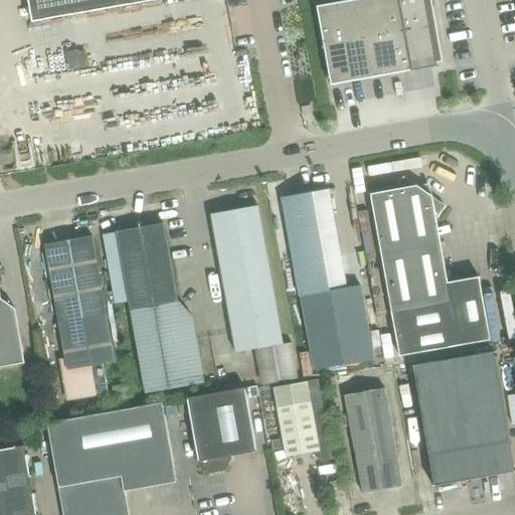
[(27,0),(32,23),(160,0),(27,0)]
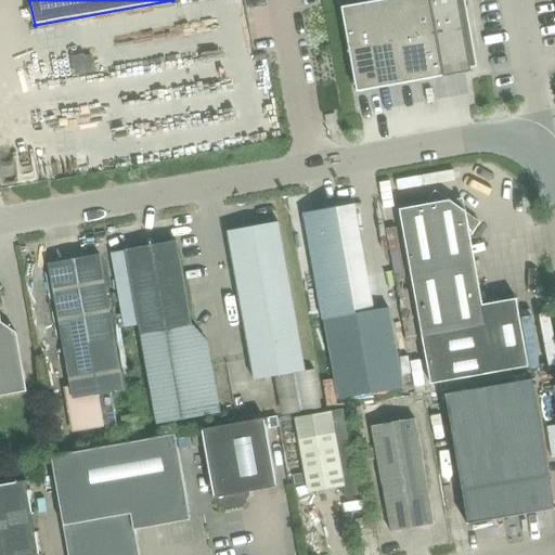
[(457,0),(377,0),(341,7),(357,92),(472,72),(457,0)]
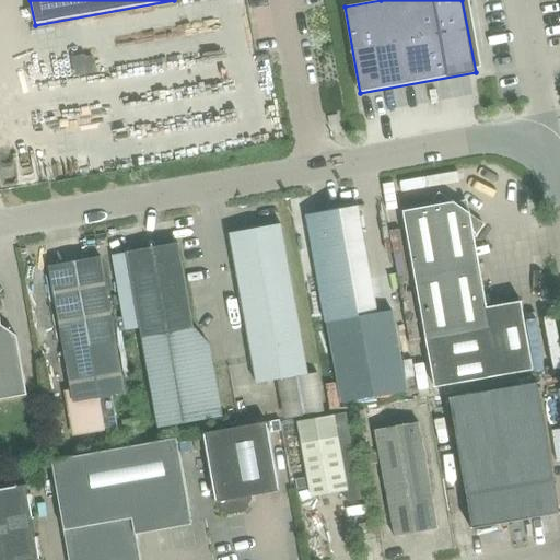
[(487,308),(474,238),(483,224),(439,194),(429,207),(403,211),(434,388),(533,371),(521,302),(487,308)]
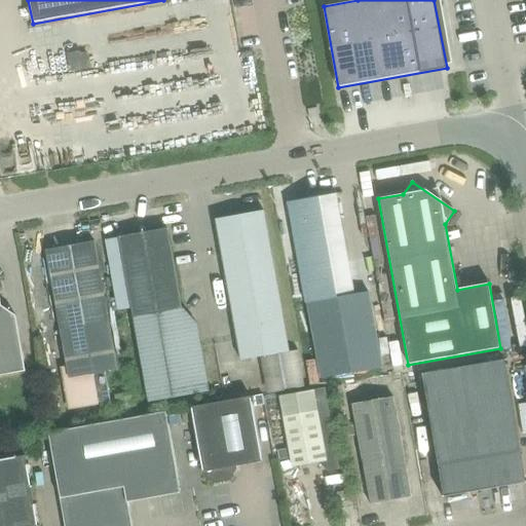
[(305,304),(354,295),(336,194),(288,202),(305,304)]
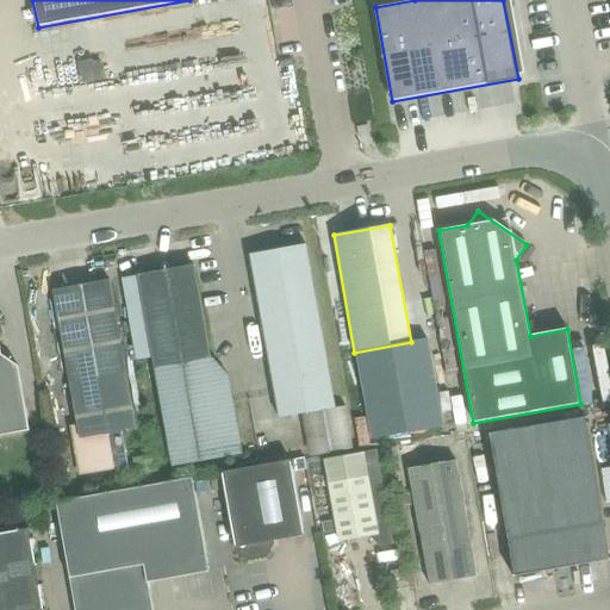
[(279,418),(335,409),(306,244),(249,255),(279,418)]
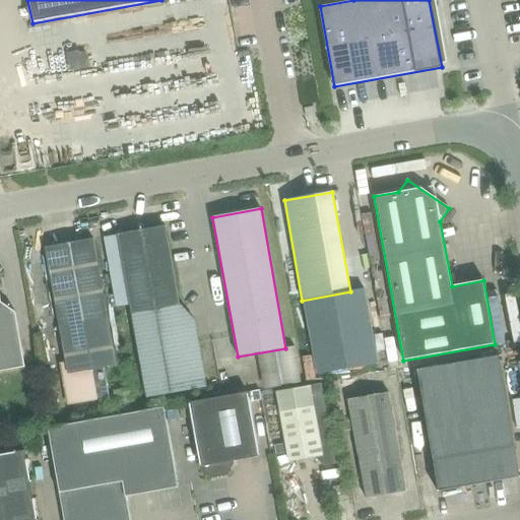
[(179,305),(165,225),(117,235),(146,398),(206,388),(195,322),(180,305),(179,305)]
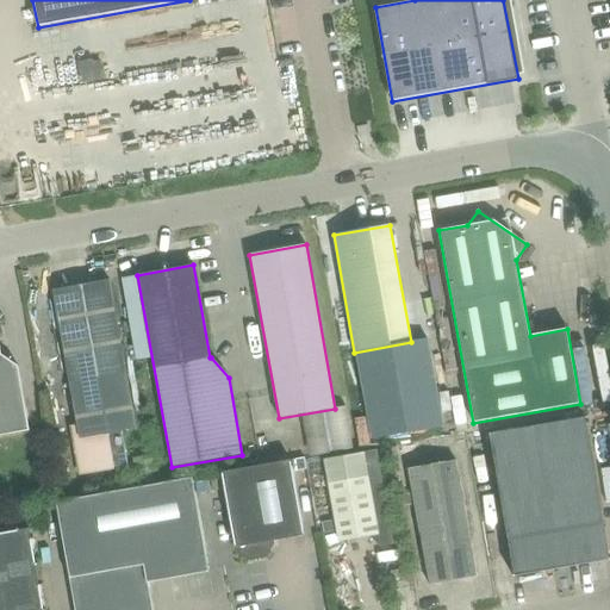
[(79,477),(114,471),(113,468),(128,465),(123,433),(136,429),(110,280),(54,290),(78,425),(70,428),(79,477)]
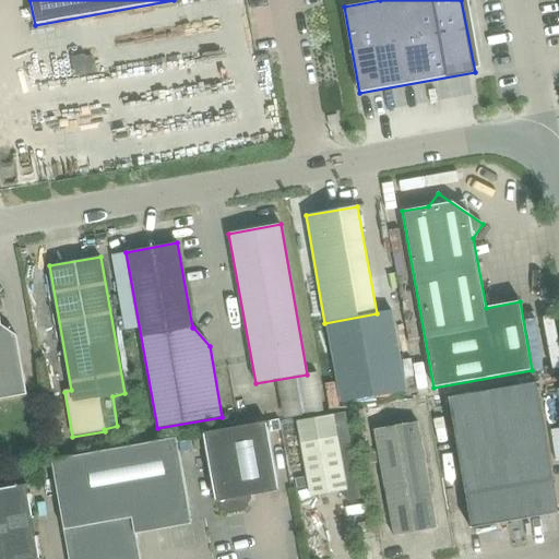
[(0,400),(27,395),(16,335),(1,325),(0,319),(0,293),(2,289),(0,287),(0,400)]
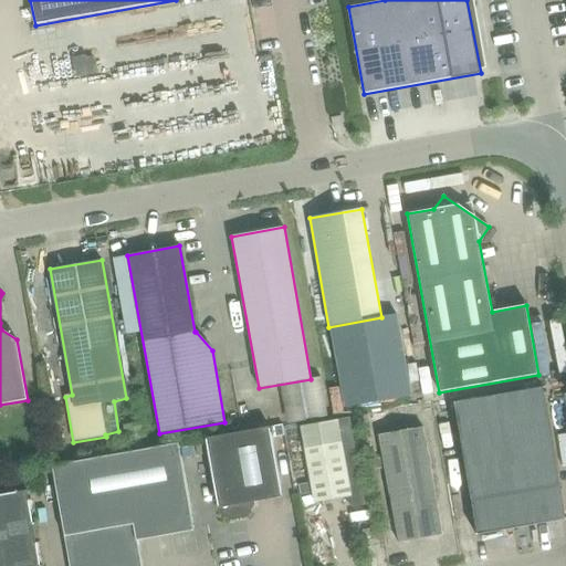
[(370,325),(354,327),(359,359),(376,356),(370,325)]
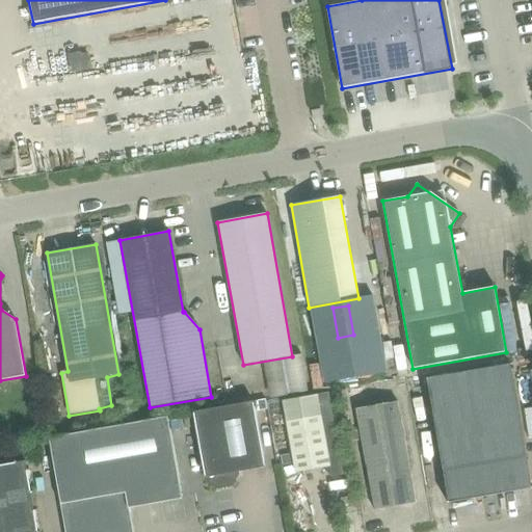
[(531,487),(510,364),(469,371),(490,496),(531,487)]
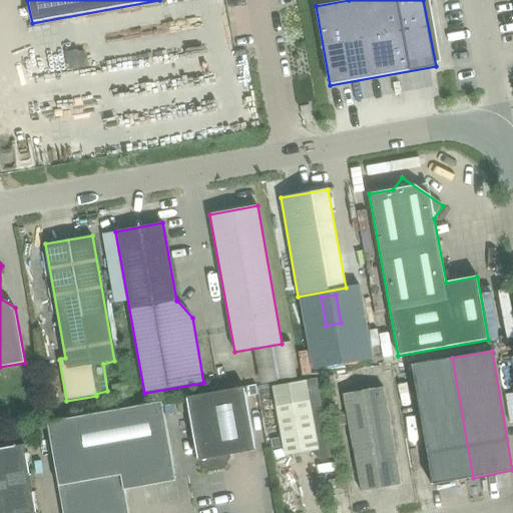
[(472,478),(451,359),(412,366),(432,485),(472,478)]
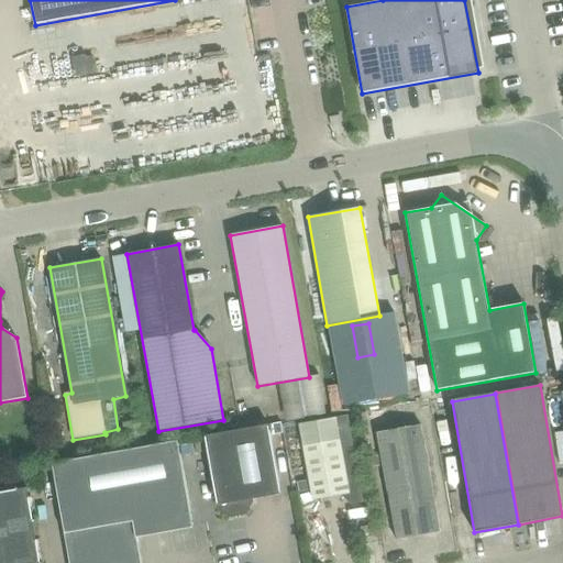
[(299,424),(313,500),(340,496),(351,505),(363,503),(349,417),(299,424)]
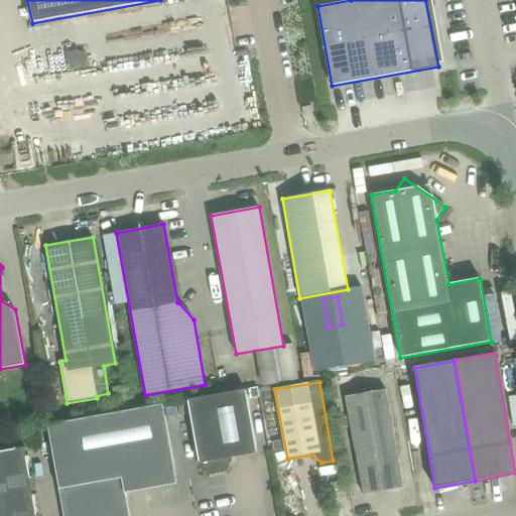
[(257,388),(247,389),(249,399),(259,397),(257,388)]
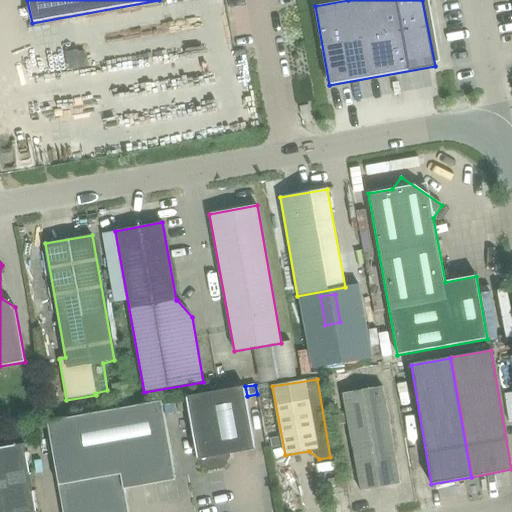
[(208,470),(221,468),(229,457),(229,454),(255,450),(244,387),(186,397),(198,462),(208,470)]
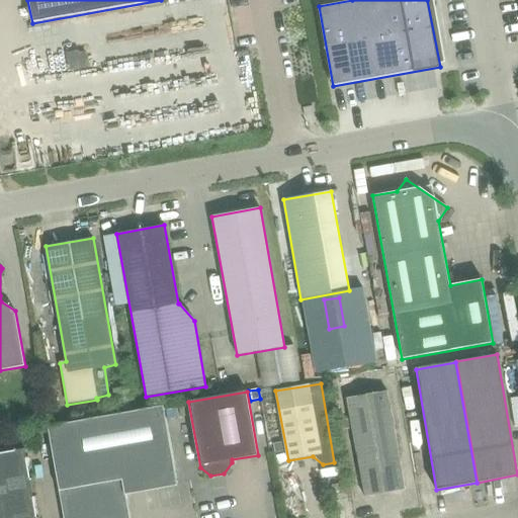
[(364,498),(405,491),(386,392),(347,399),(364,498)]
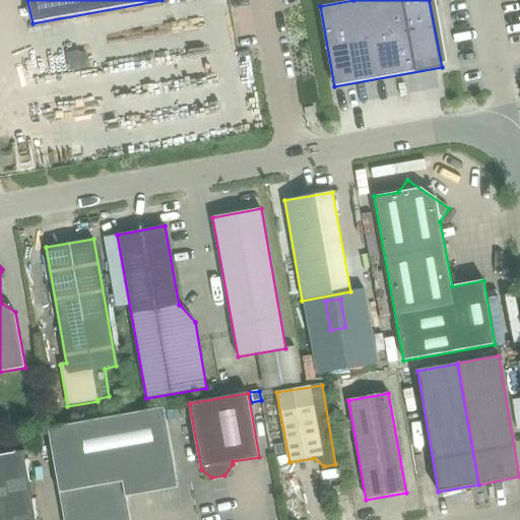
[(64,519),(130,519),(126,497),(178,488),(164,407),(48,429),(64,519)]
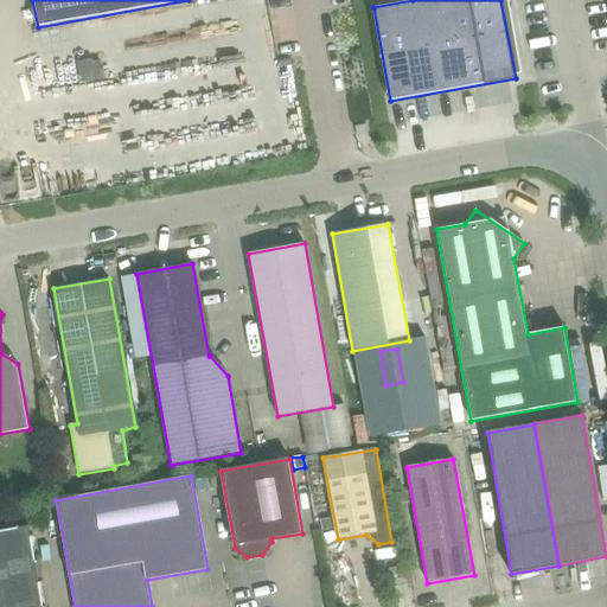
[(0,606),(43,606),(30,526),(0,530),(0,606)]
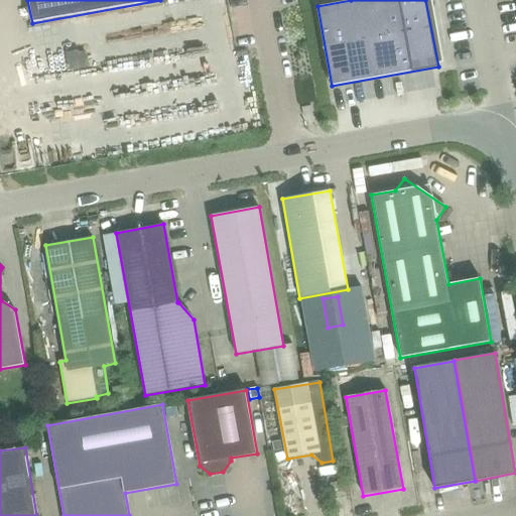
[(334,499),(337,498),(347,497),(344,482),(331,484),(334,499)]
